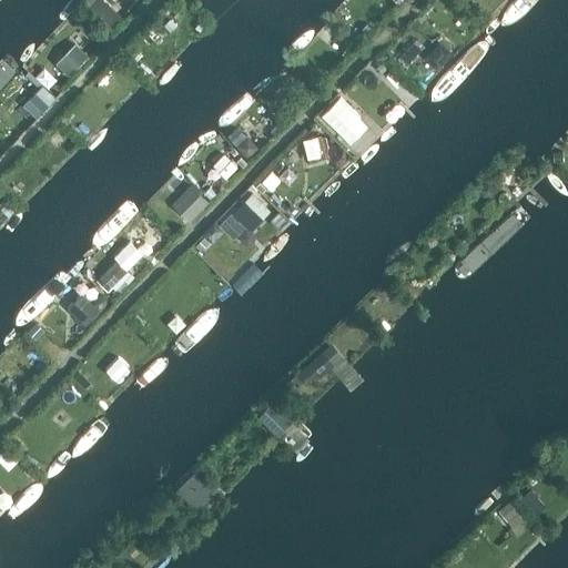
[(95,0),(89,8),(112,29),(123,19),(120,16),(124,11),(118,4),(113,9),(108,3),(111,0),(95,0)]
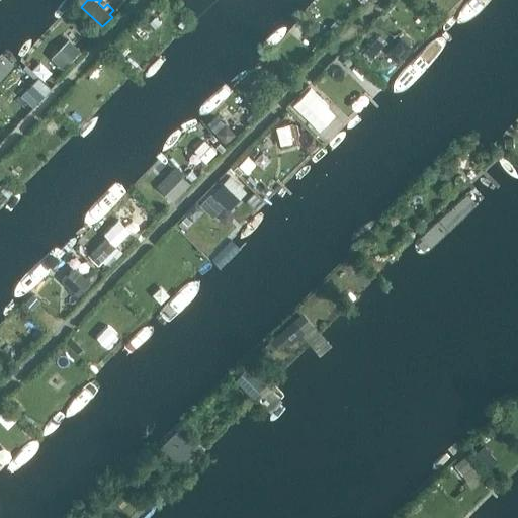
[(379,35),(371,45),(378,52),(386,41),(379,35)]
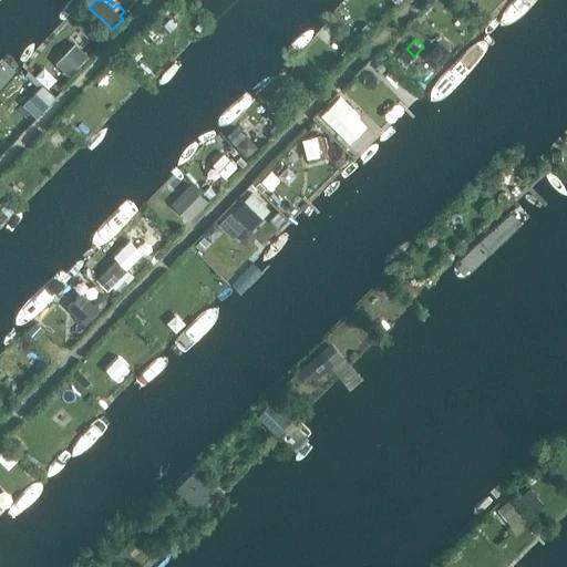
[(75,44),(57,63),(69,75),(89,55),(75,44)]
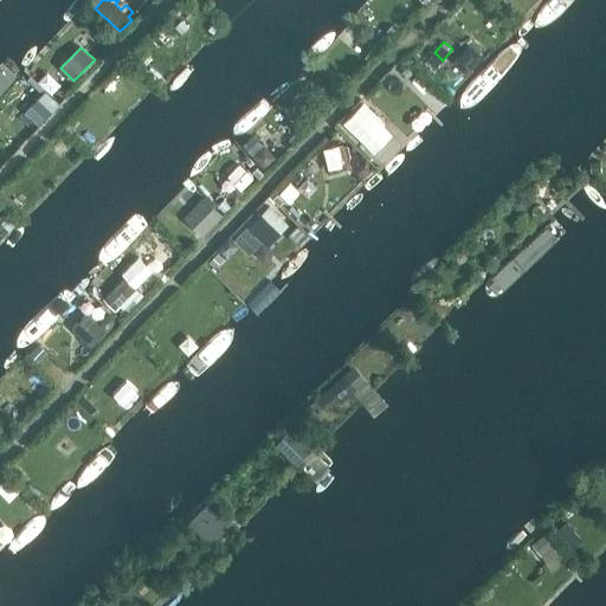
[(407,66),(403,72),(407,78),(413,72),(407,66)]
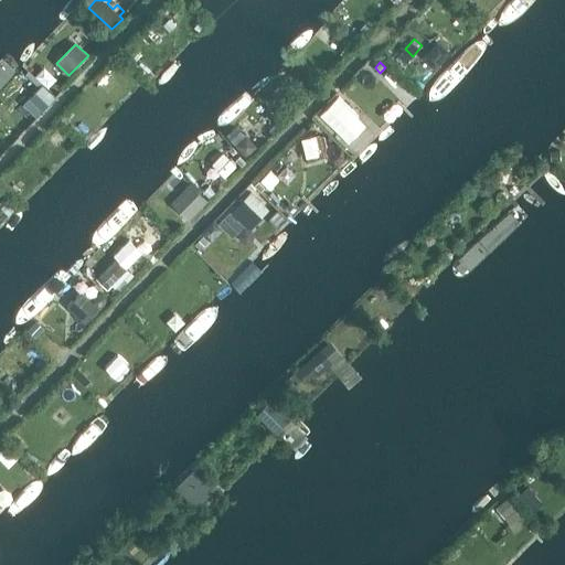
[(42,86),(23,105),(35,117),(54,97),(42,86)]
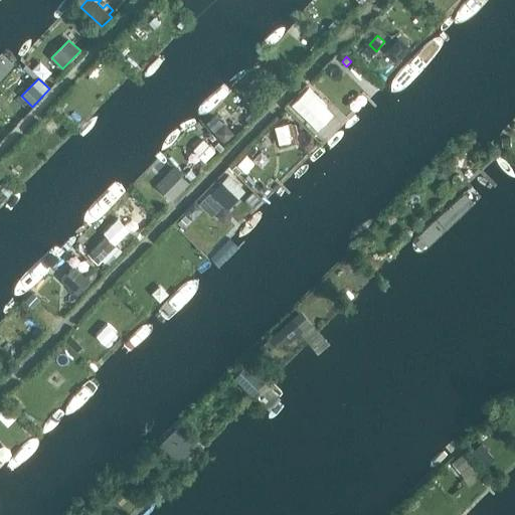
[(215,117),(207,124),(214,131),(221,124),(215,117)]
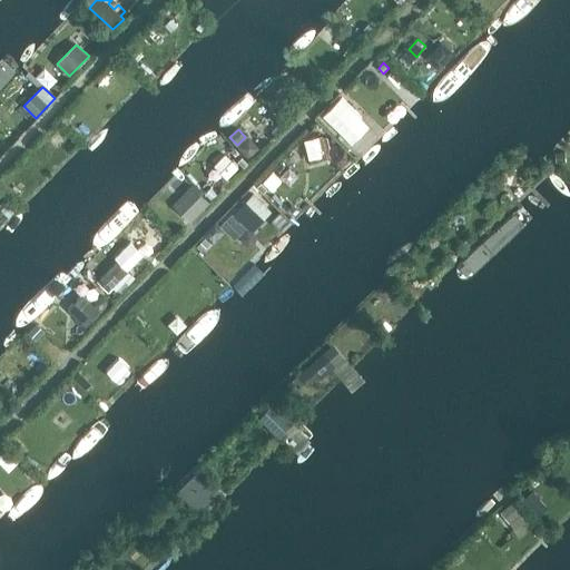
[(322,136),(305,140),(308,157),(326,153),(325,148),(330,147),(327,137),(322,138),(322,136)]
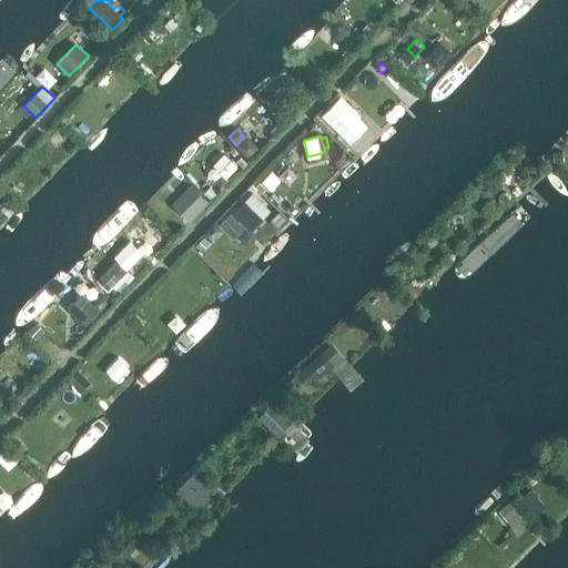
[(247,140),(239,148),(247,156),(256,149),(247,140)]
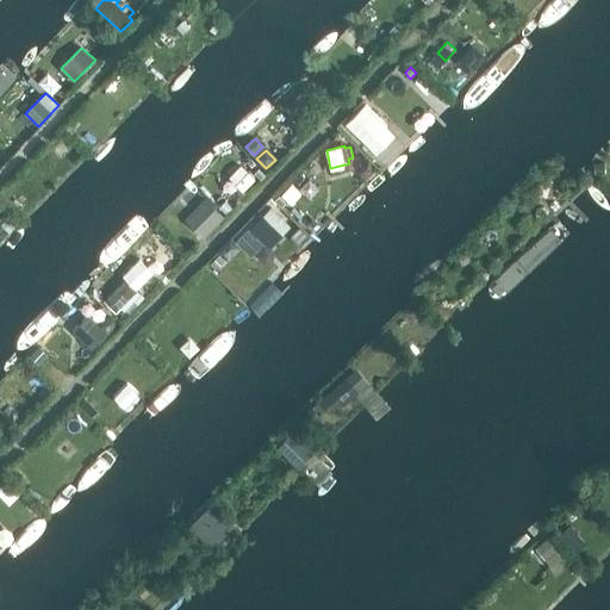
[(604,162),(595,163),(595,173),(605,173),(604,162)]
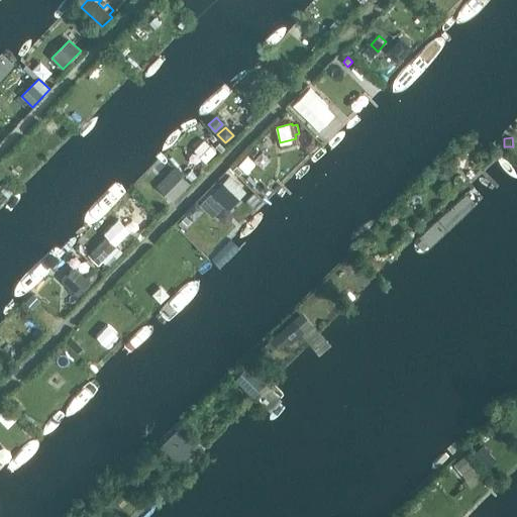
[(444,165),(435,173),(439,179),(447,179),(452,174),(444,165)]
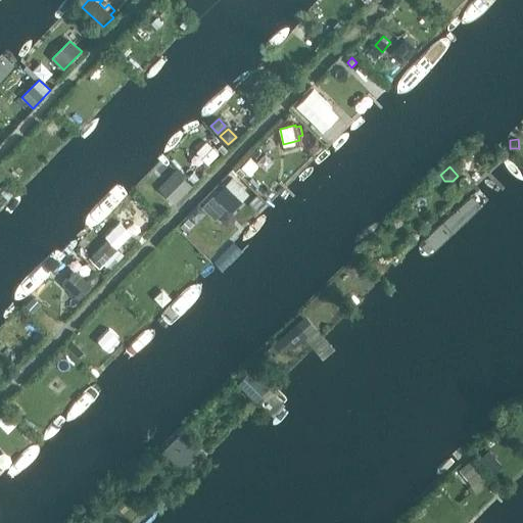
[(17,171),(13,176),(19,182),(24,177),(17,171)]
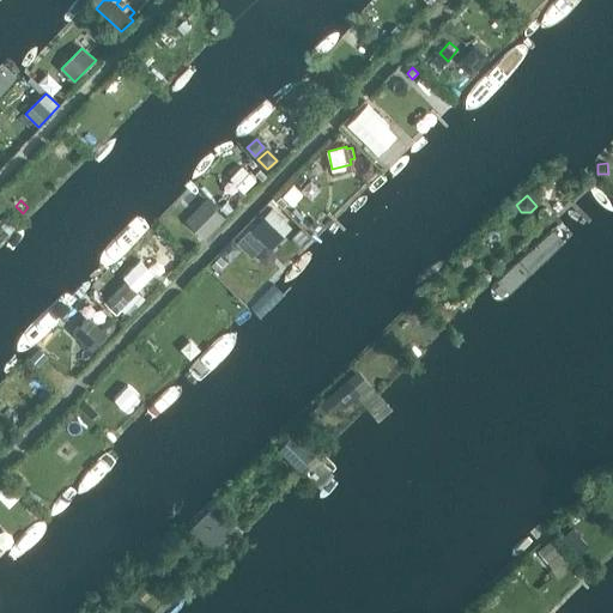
[(226,202),(220,207),(226,214),(232,208),(226,202)]
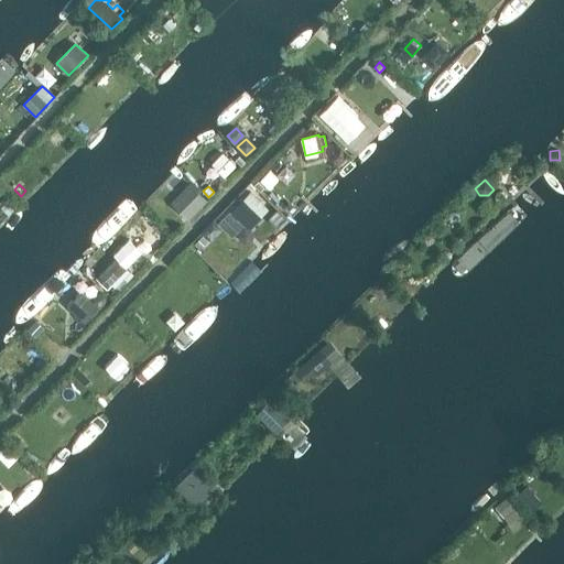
[(230,212),(218,224),(232,238),(263,206),(249,192),(230,212)]
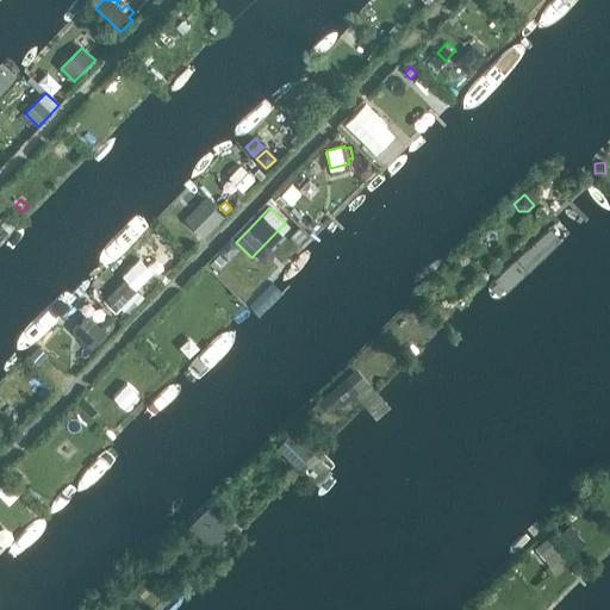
[(7,218),(1,224),(10,232),(16,226),(7,218)]
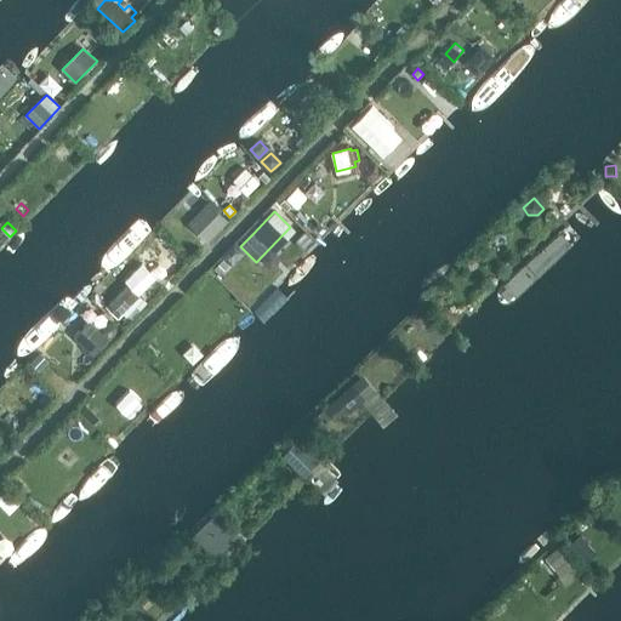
[(129,285),(107,307),(118,317),(138,295),(129,285)]
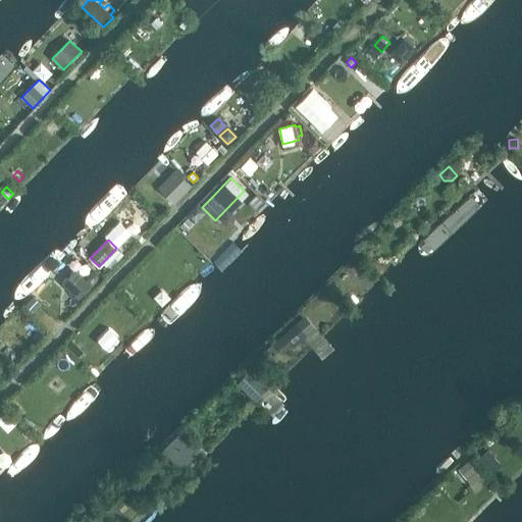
[(75,269),(62,283),(68,290),(79,299),(92,285),(82,275),(75,269)]
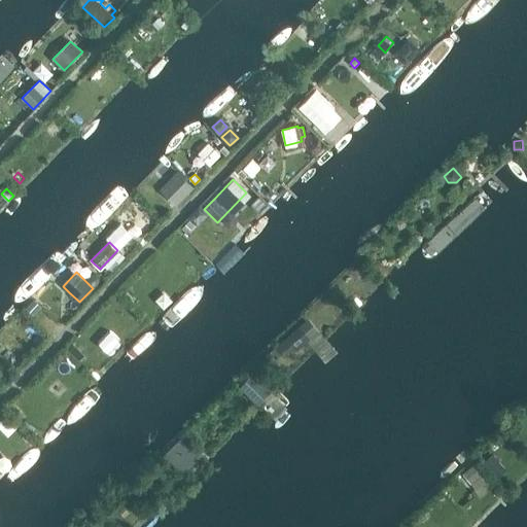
[(92,274),(89,278),(89,282),(91,285),(96,285),(99,281),(99,277),(96,274),(92,274)]
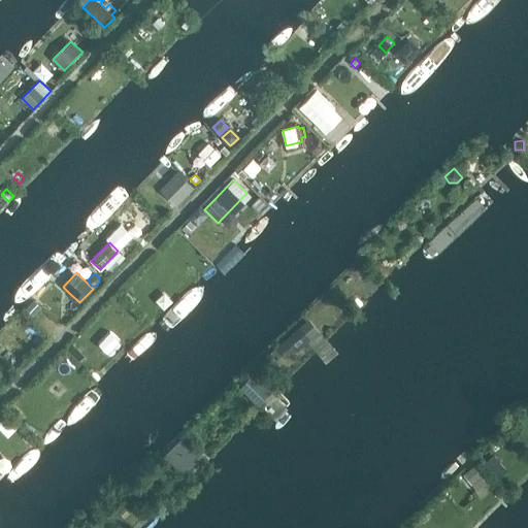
[(34,300),(26,308),(33,316),(41,307),(34,300)]
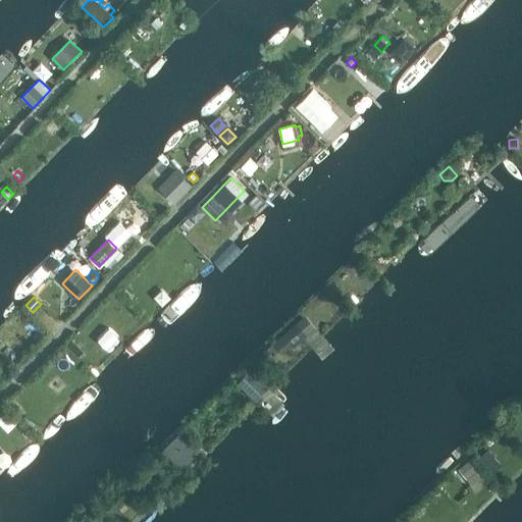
[(297,322),(274,343),(284,355),(308,335),(297,322)]
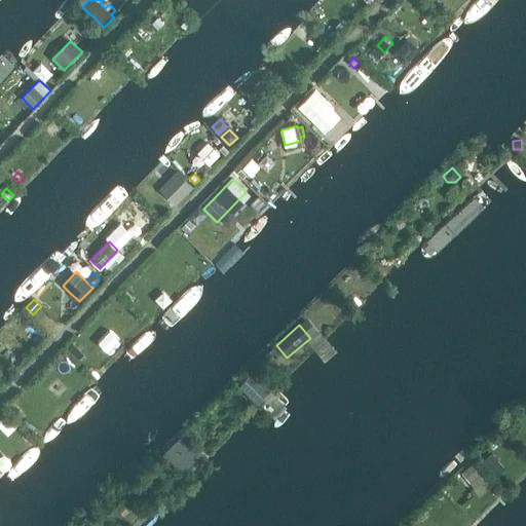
[(275,345),(269,351),(275,358),(282,351),(275,345)]
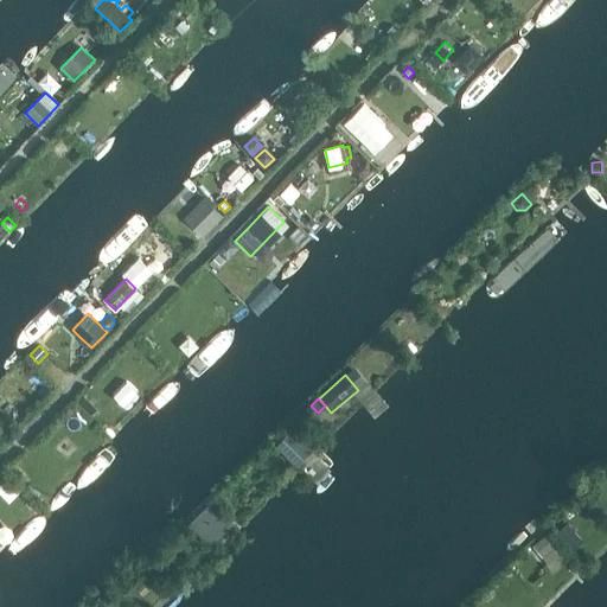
[(85,400),(80,404),(91,415),(96,410),(85,400)]
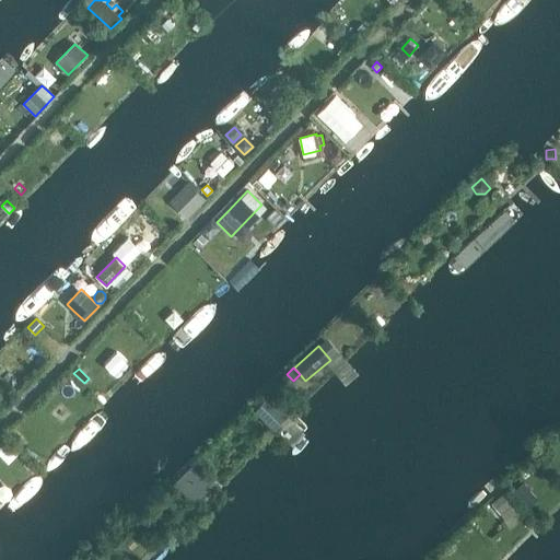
[(268,397),(255,411),(267,424),(281,410),(268,397)]
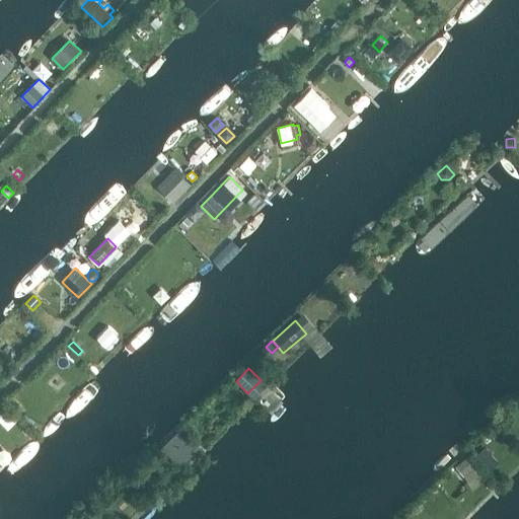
[(179,431),(162,447),(179,465),(197,448),(179,431)]
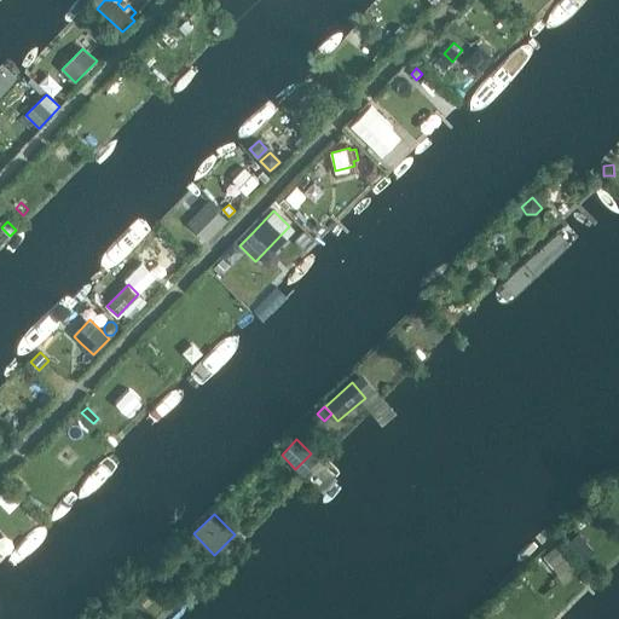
[(578,534),(570,543),(577,551),(586,543),(578,534)]
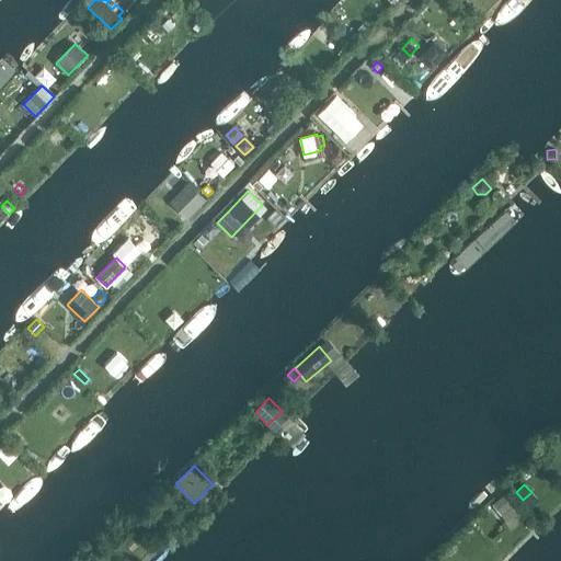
[(506,493),(495,502),(504,512),(515,503),(506,493)]
